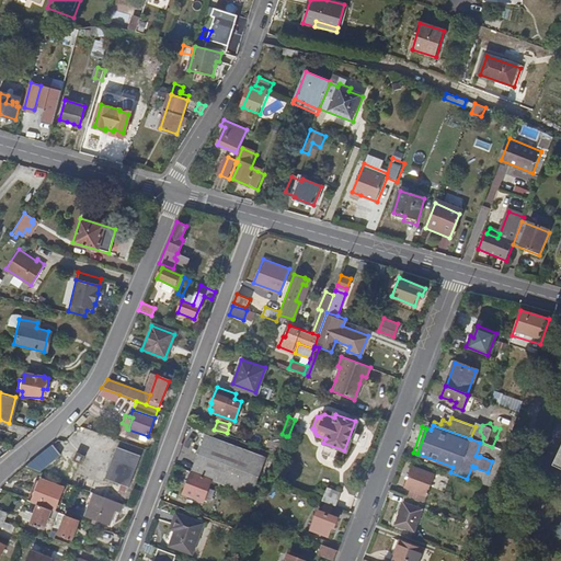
[(83,428),(80,434),(92,442),(96,436),(83,428)]
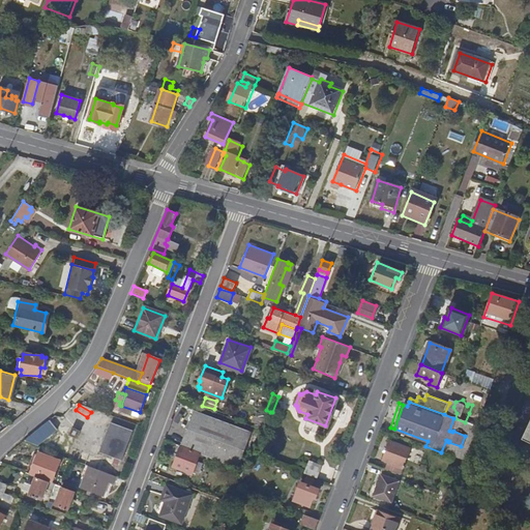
[(194,410),(183,437),(197,442),(194,450),(200,452),(241,468),(255,433),(194,410)]
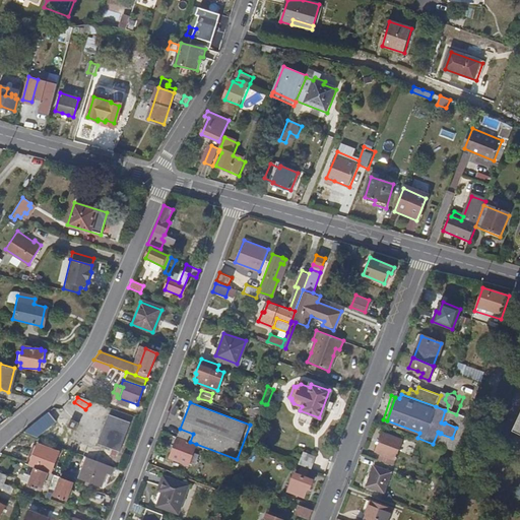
[(246,444),(250,446),(265,404),(261,402),(255,418),(246,444)]
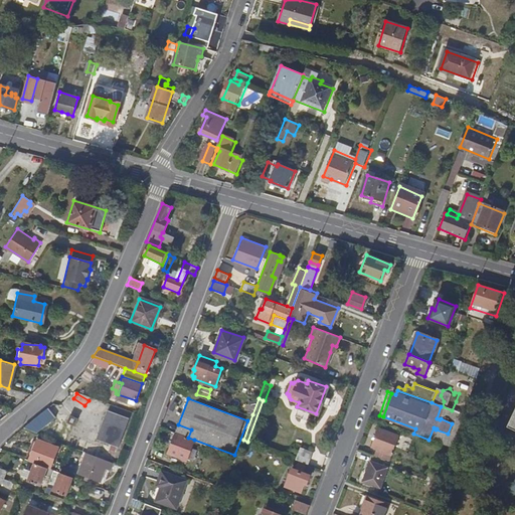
[(463,404),(456,401),(452,410),(459,412),(463,404)]
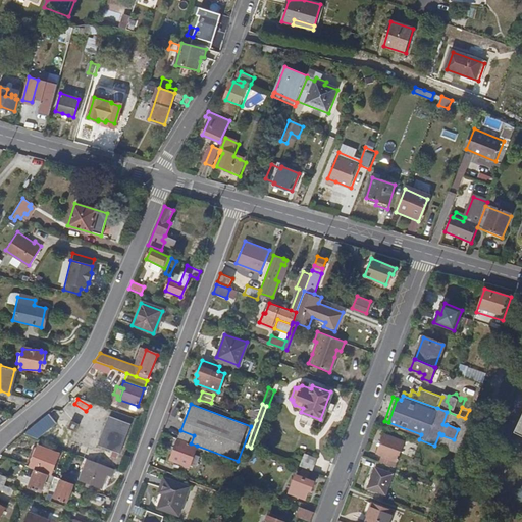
[(93,408),(89,413),(101,420),(104,415),(93,408)]
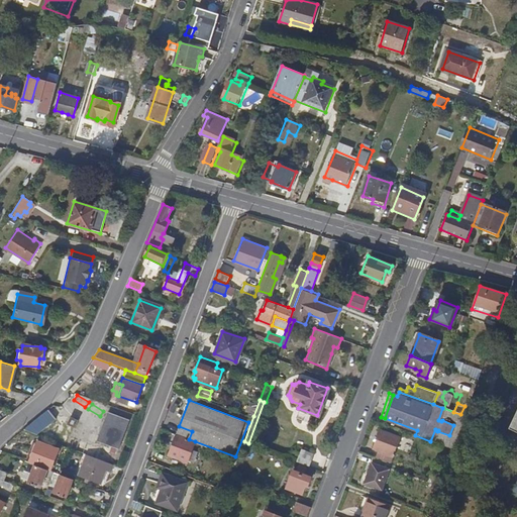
[(46,409),(22,429),(34,434),(35,433),(37,435),(40,432),(38,431),(54,417),(46,409)]
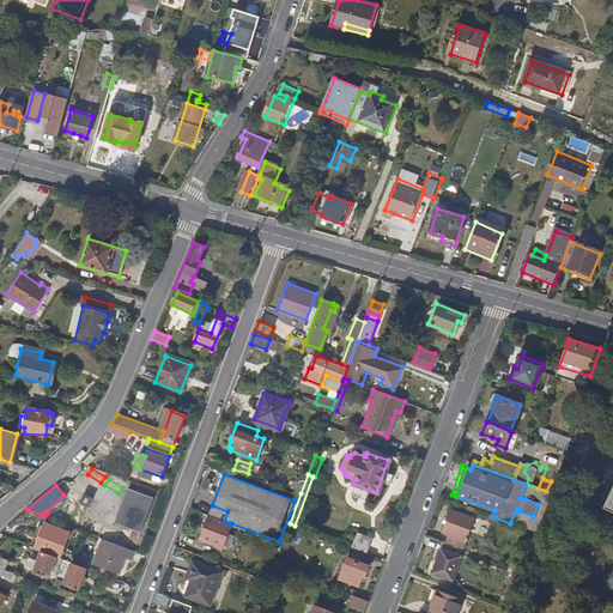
[(143,532),(155,496),(127,487),(115,523),(143,532)]
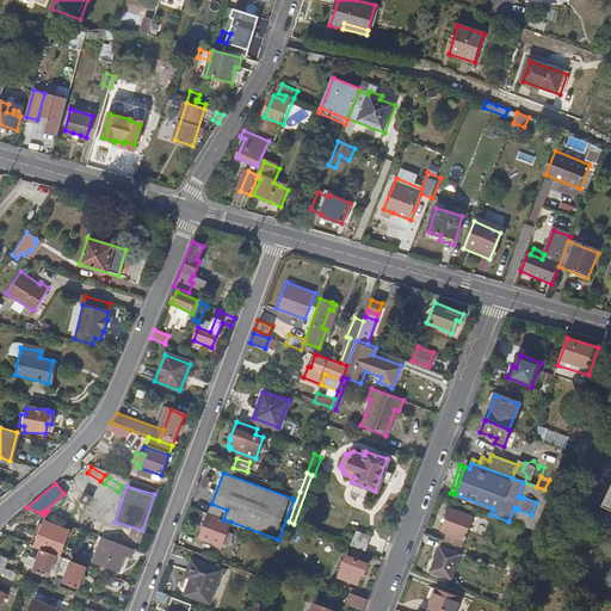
[(81,492),(78,501),(87,505),(92,495),(81,492)]
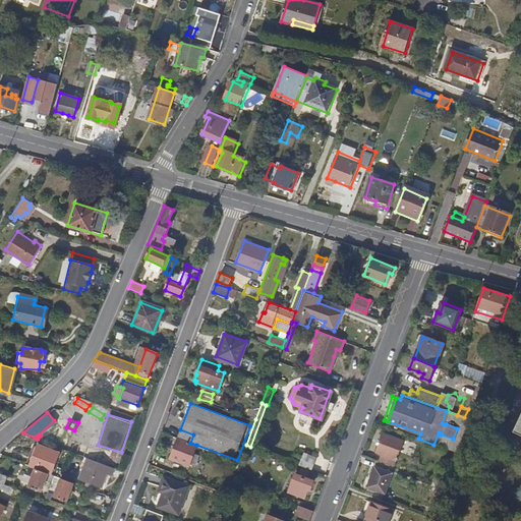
[(177,438),(190,443),(193,435),(180,429),(177,438)]
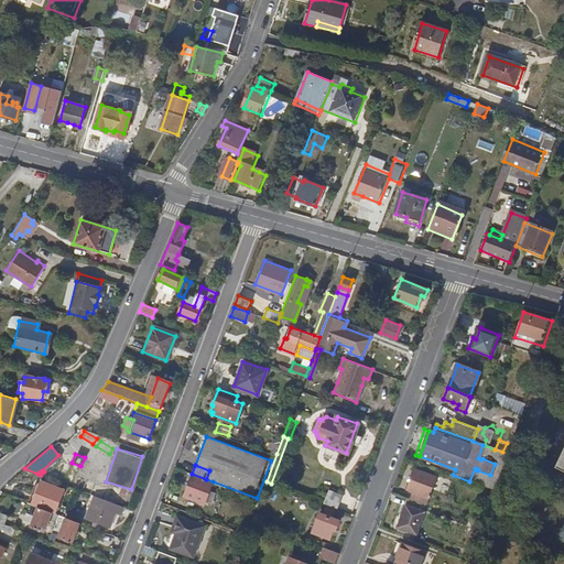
[(435,477),(415,469),(408,489),(413,491),(411,498),(425,503),(435,477)]
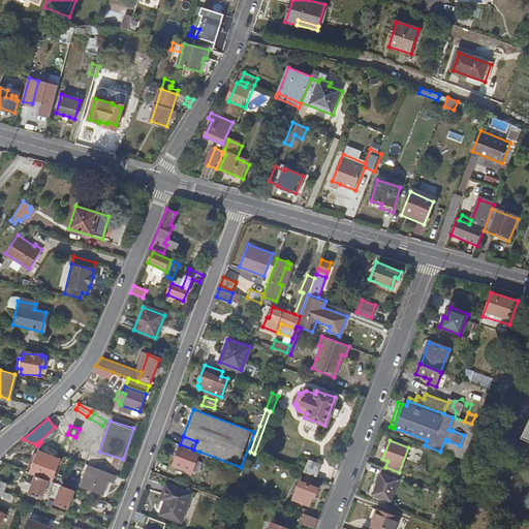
[(196,460),(199,452),(193,449),(180,444),(172,465),(191,472),(195,464),(198,465),(199,461),(196,460)]
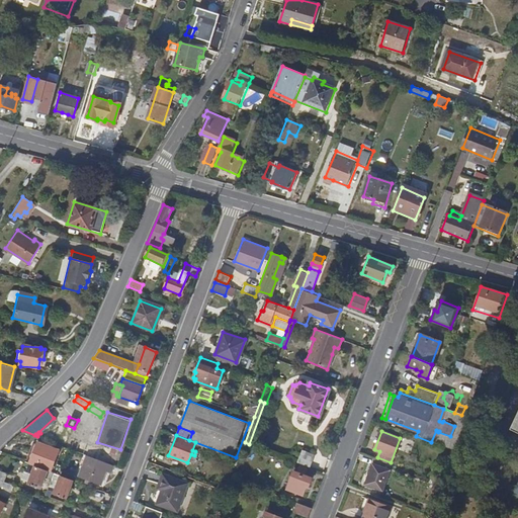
[(23,463),(28,464),(36,444),(31,442),(23,463)]
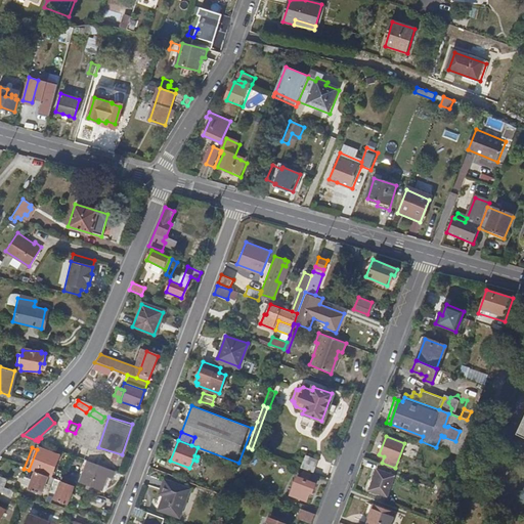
[(47,453),(37,449),(29,470),(47,477),(49,478),(58,455),(47,451),(47,453)]
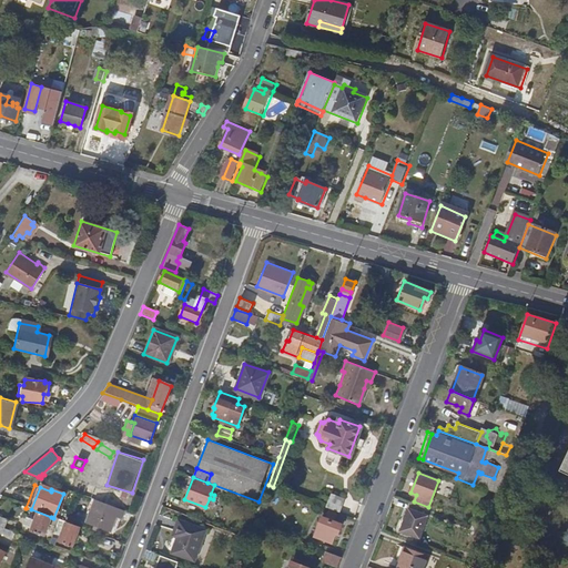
[(325,507),(340,513),(344,500),(330,495),(325,507)]
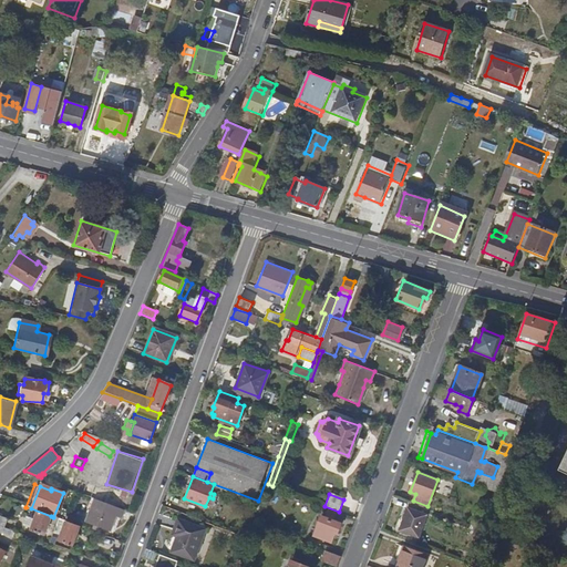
[(124,511),(94,500),(85,523),(110,532),(115,517),(121,519),(124,511)]
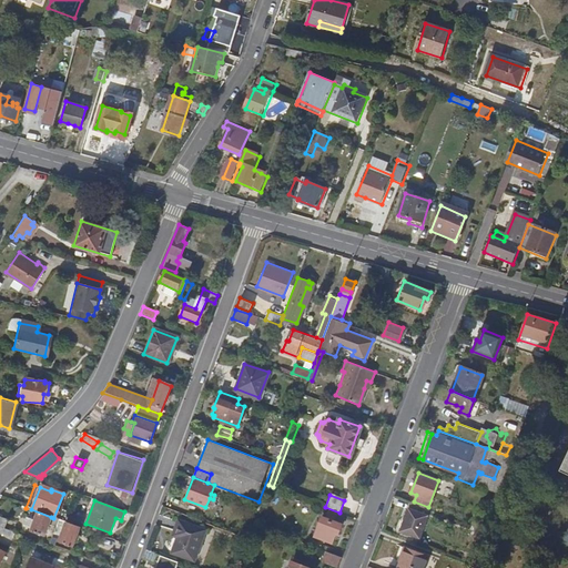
[(51,517),(31,509),(28,517),(34,519),(31,526),(30,530),(44,537),(51,517)]
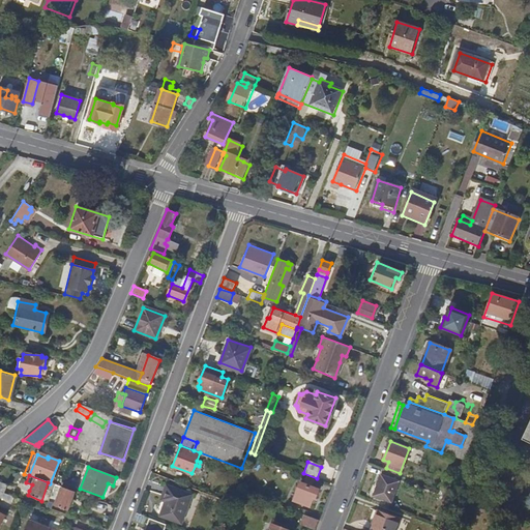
[(398,482),(381,475),(373,496),(390,502),(398,482)]
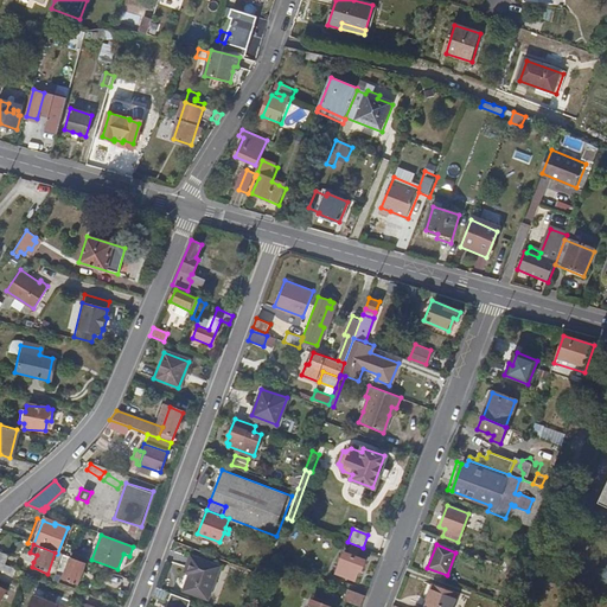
[(344,554),(336,573),(355,580),(358,572),(360,573),(365,561),(363,561),(366,553),(351,547),(349,555),(344,554)]
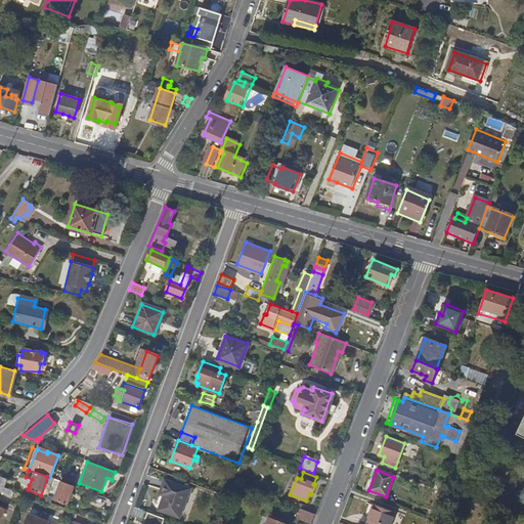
[(32,479),(26,477),(25,477),(22,483),(29,485),(32,479)]
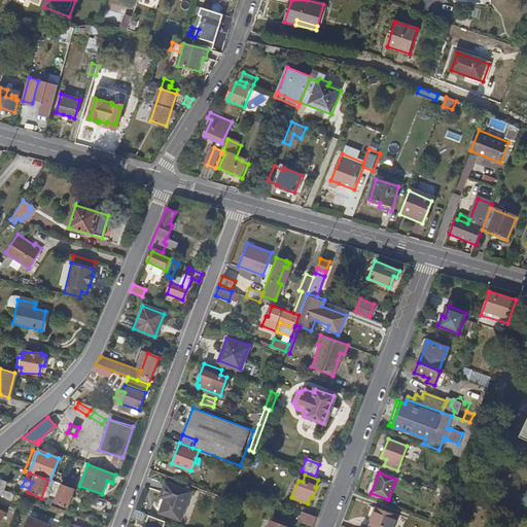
[(161,497),(155,512),(176,519),(187,490),(163,481),(156,496),(161,497)]
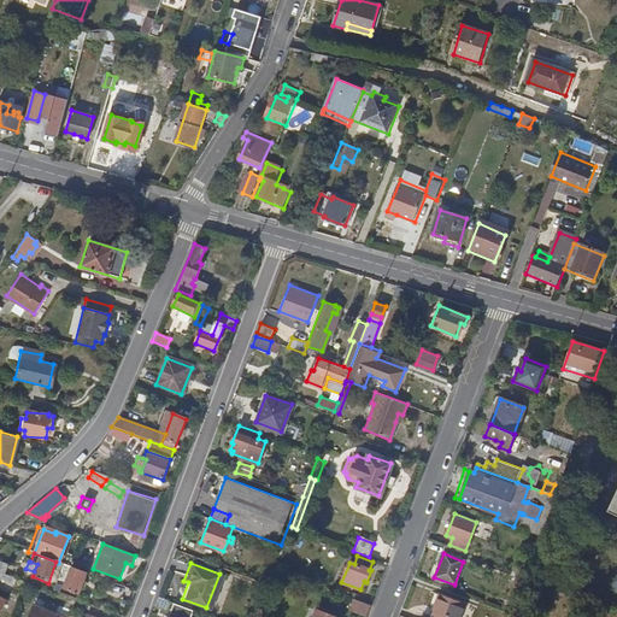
[(59,575),(58,581),(64,583),(63,588),(78,594),(86,574),(69,566),(64,565),(59,575)]
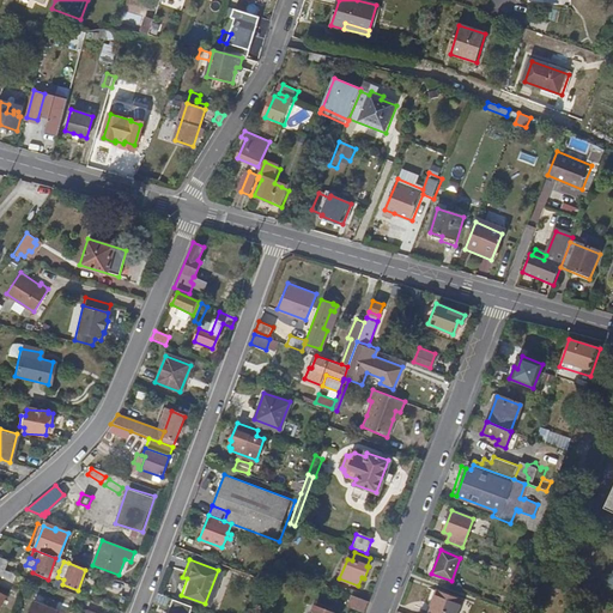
[(274,565),(268,581),(278,584),(283,569),(274,565)]
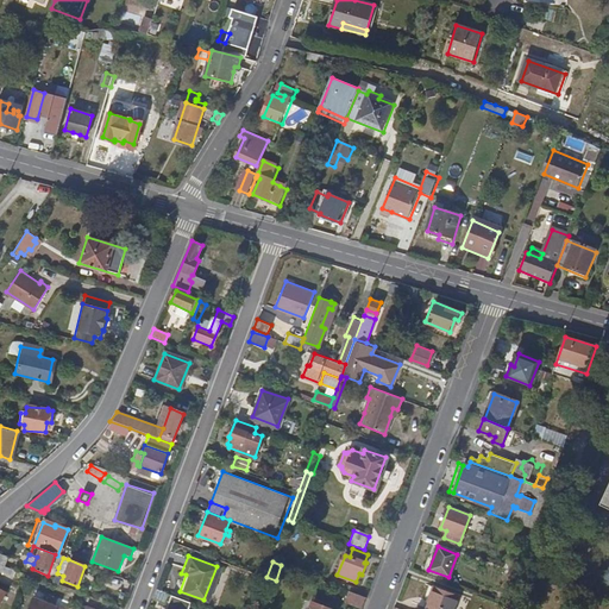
[(0,571),(13,577),(16,572),(1,567),(0,566),(0,571)]
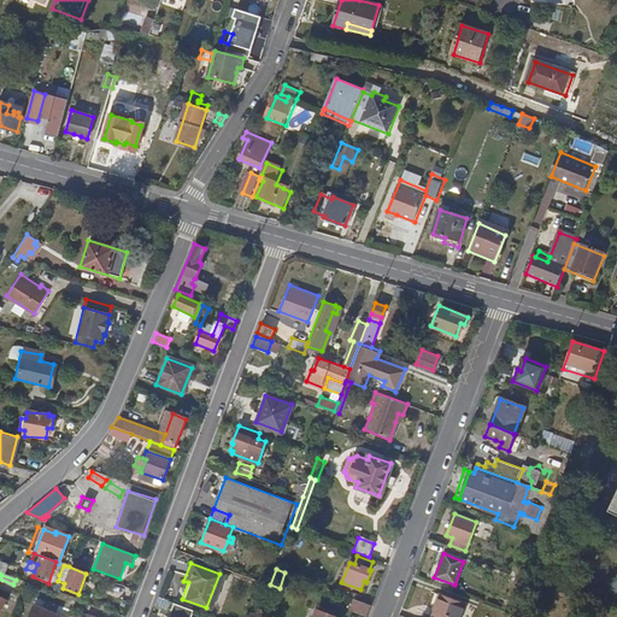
[(432,615),(429,616),(459,616),(464,604),(434,593),(427,613),(432,615)]
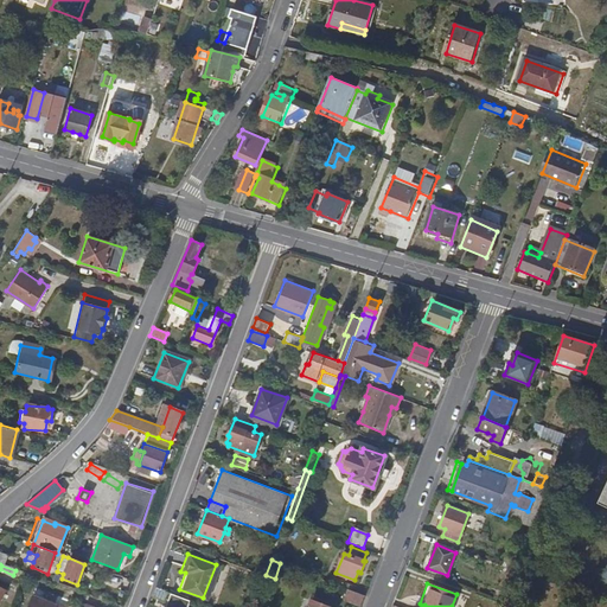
[(364,596),(347,590),(344,600),(360,606),(364,596)]
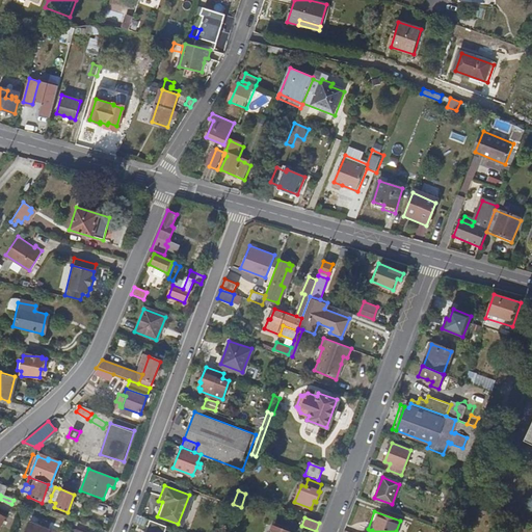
[(150,520),(144,531),(164,531),(167,527),(150,520)]
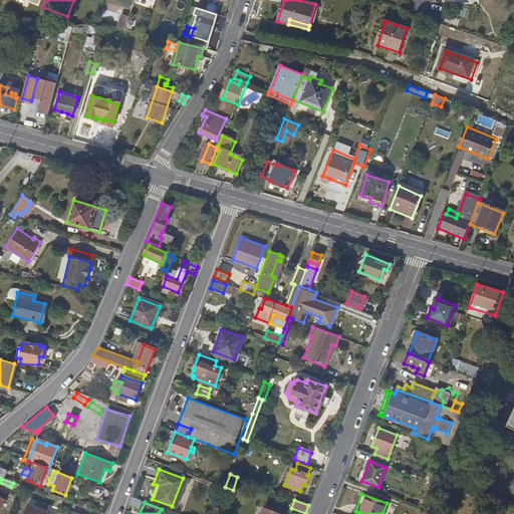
[(49,513),(27,505),(23,513),(49,513)]
